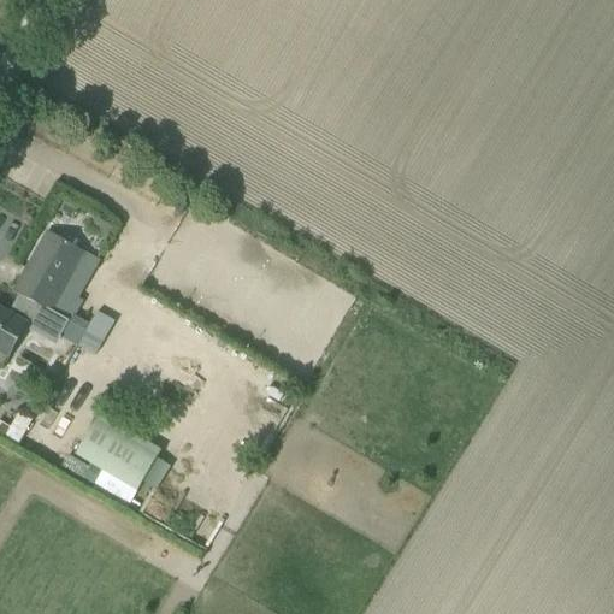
[(99,217),(93,229),(107,236),(114,225),(99,217)]
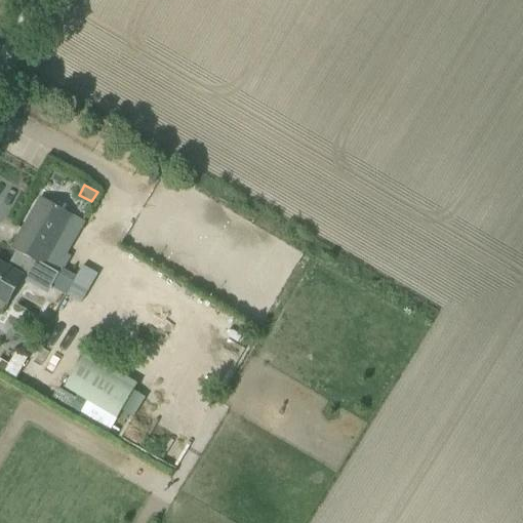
[(0,263),(0,312),(2,314),(8,303),(22,278),(33,284),(35,281),(50,290),(61,274),(44,265),(73,213),(61,206),(42,196),(13,247),(18,250),(8,268),(0,263)]
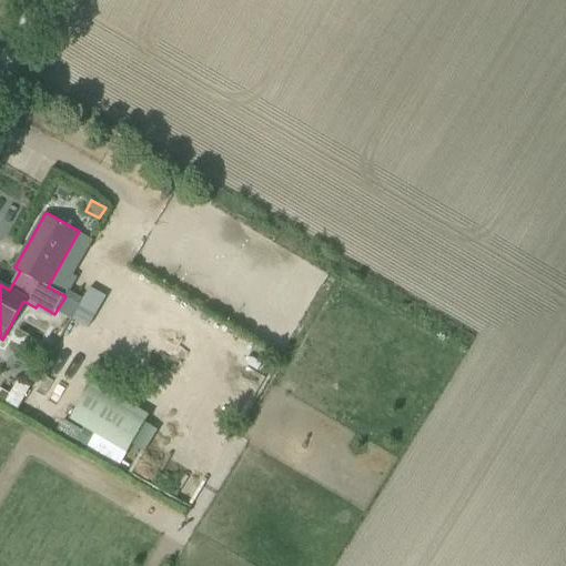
[(107,295),(90,285),(72,317),(89,326),(107,295)]
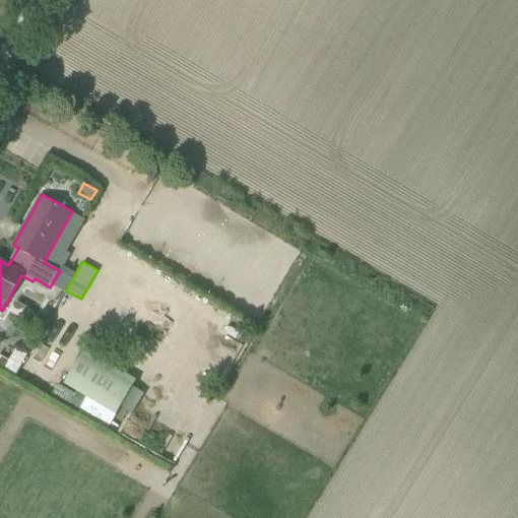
[(1,352),(0,354),(0,365),(3,368),(14,374),(27,352),(16,345),(9,358),(1,352)]
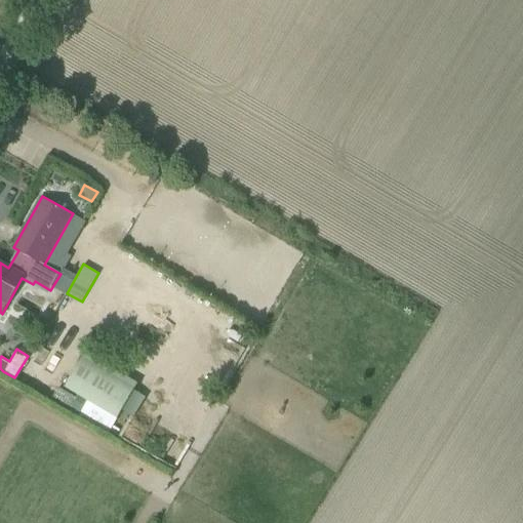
[(81,350),(62,385),(116,416),(136,380),(81,350)]
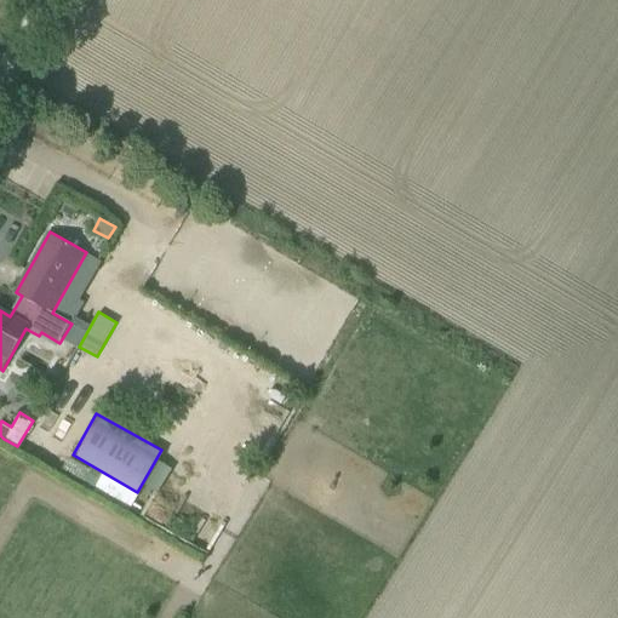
[(23,448),(47,461),(56,444),(32,431),(23,448)]
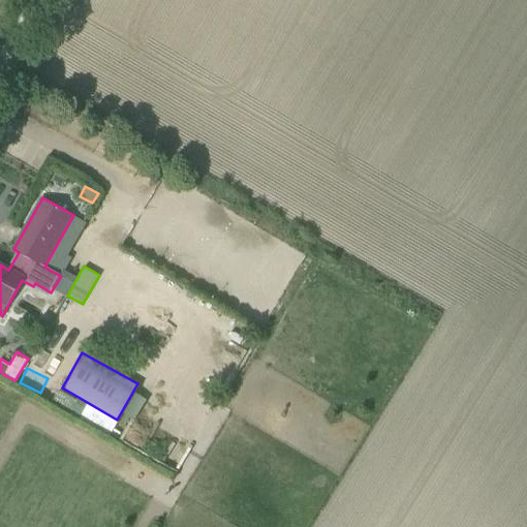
All buildings are outlined.
